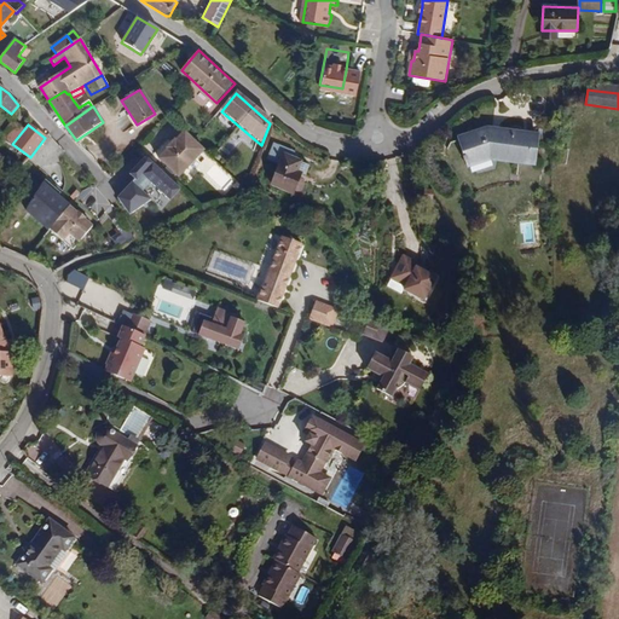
[(499,131),(492,129),(489,129),(458,139),(467,167),(492,158),(533,163),(537,136),(499,131)]
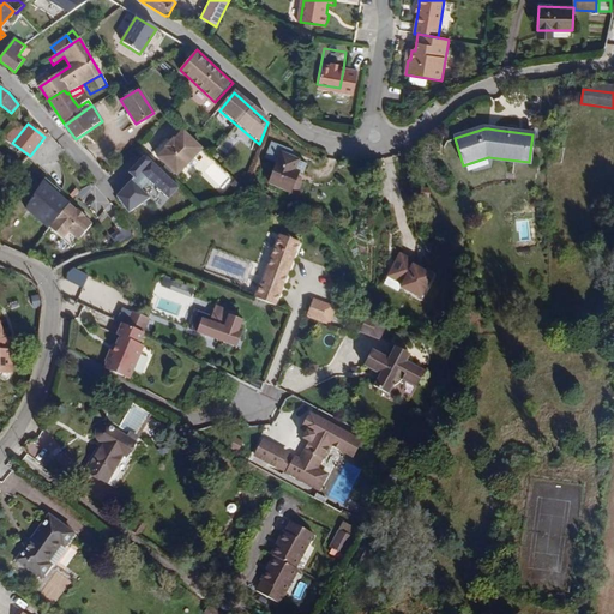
[(203,151),(184,132),(174,142),(173,140),(166,149),(167,150),(157,158),(176,178),(203,151)]
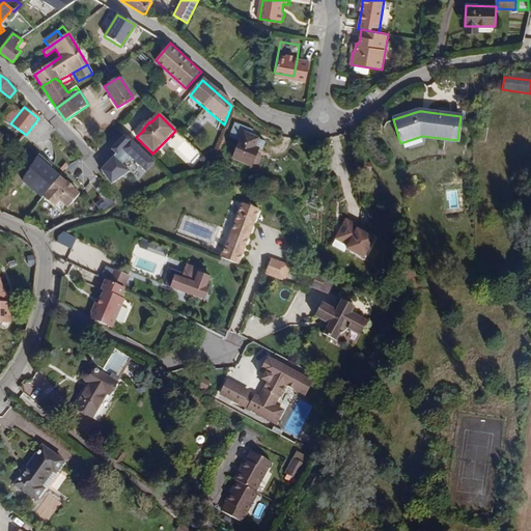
[(258,139),(244,133),(232,159),(251,167),(259,149),(255,147),(258,139)]
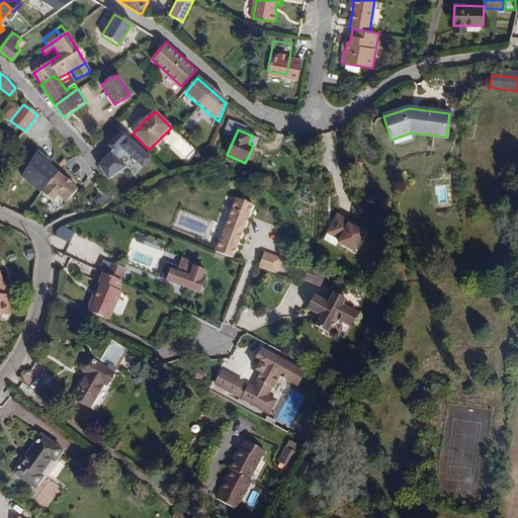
[(123,134),(120,134),(108,146),(113,150),(97,167),(101,173),(107,181),(125,167),(118,160),(125,153),(132,159),(131,160),(134,162),(135,161),(139,165),(141,168),(150,159),(123,134)]
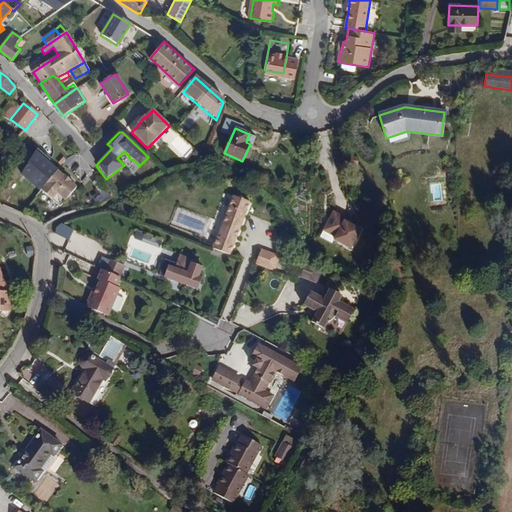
[(391,142),(408,136),(407,132),(390,138),(391,142)]
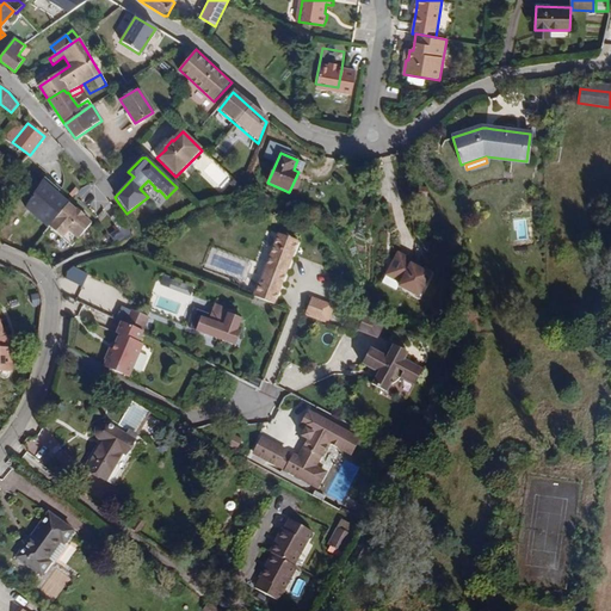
[(214,159),(199,172),(218,192),(233,180),(214,159)]
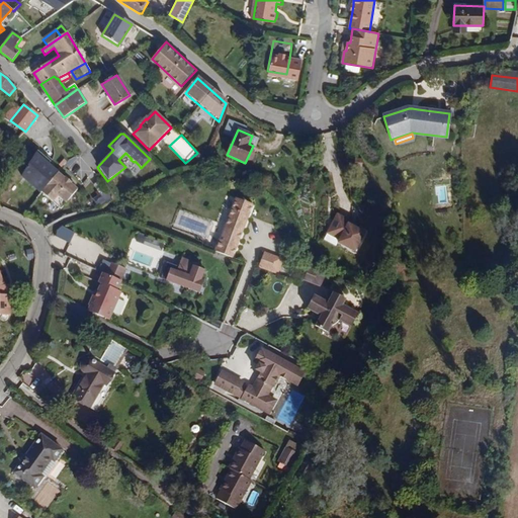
[(40,152),(20,173),(60,209),(80,188),(40,152)]
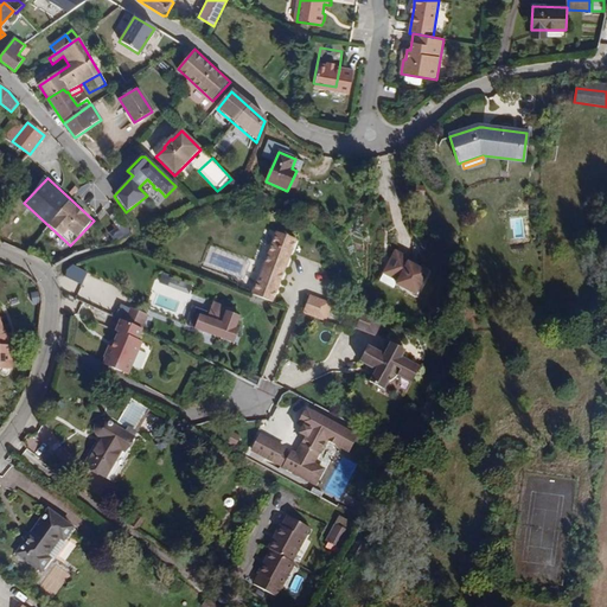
[(425,187),(416,186),(415,197),(423,198),(425,187)]
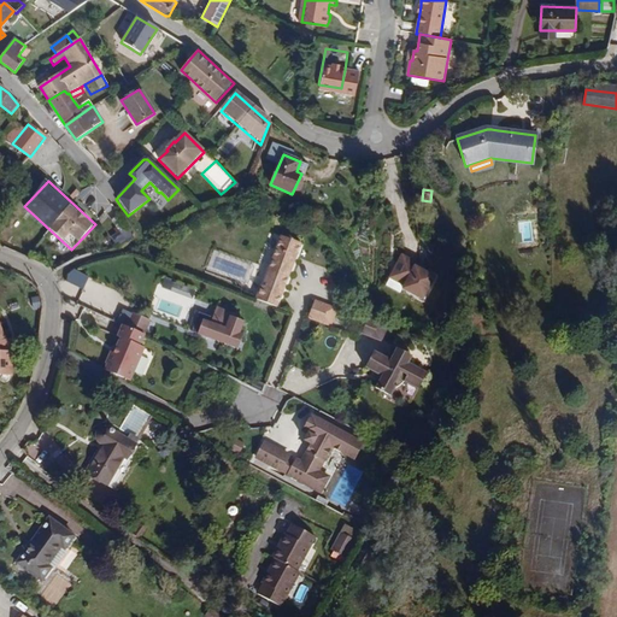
[(129,228),(112,235),(117,246),(133,240),(129,228)]
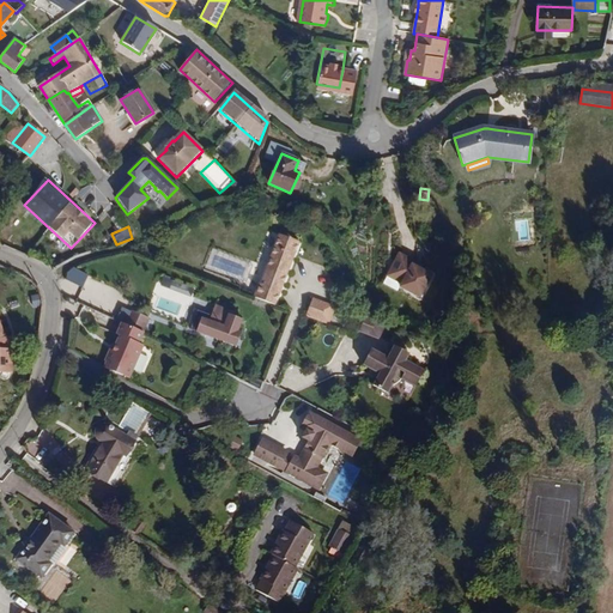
[(259,284),(254,298),(274,307),(298,242),(279,235),(260,285),(259,284)]
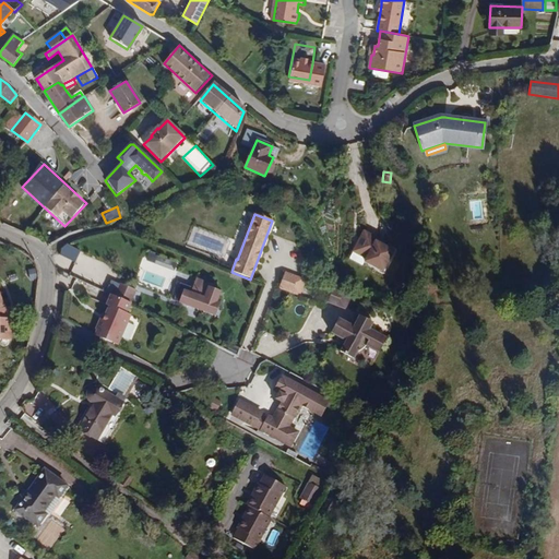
[(384,274),(397,248),(364,230),(351,257),(384,274)]
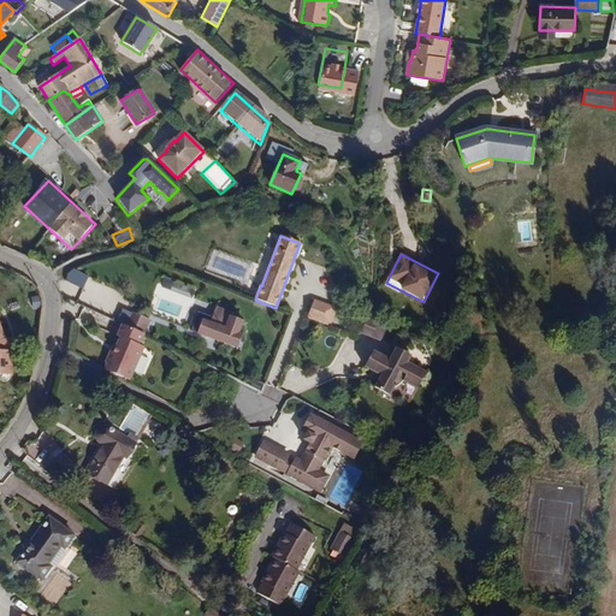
[(0,290),(0,355),(15,356),(17,333),(16,317),(10,318),(0,290)]
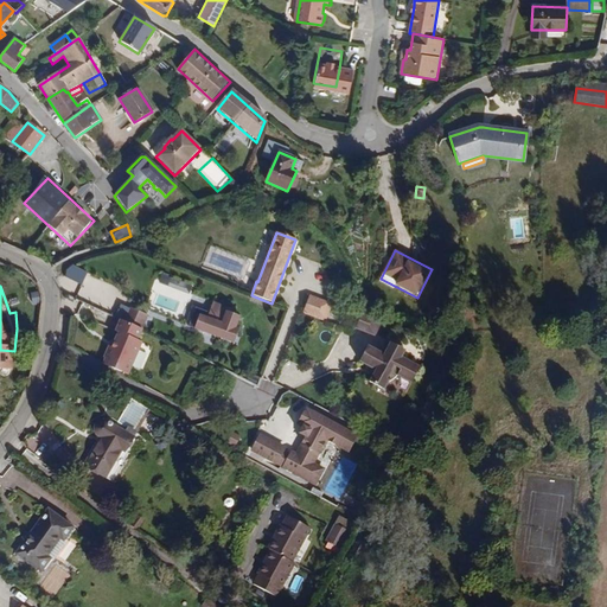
[(69,288),(65,294),(75,299),(78,301),(82,294),(69,288)]
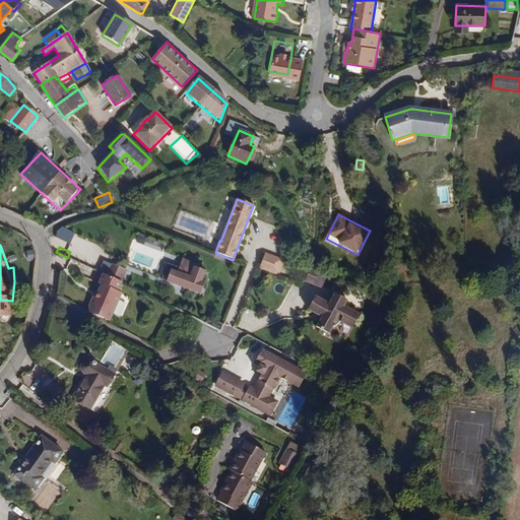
[(265,255),(259,269),(271,274),(276,260),(265,255)]
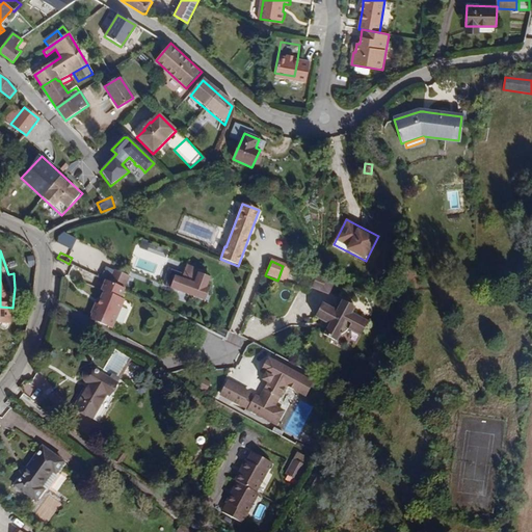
[(184,275),(176,273),(170,290),(208,299),(215,273),(186,266),(184,275)]
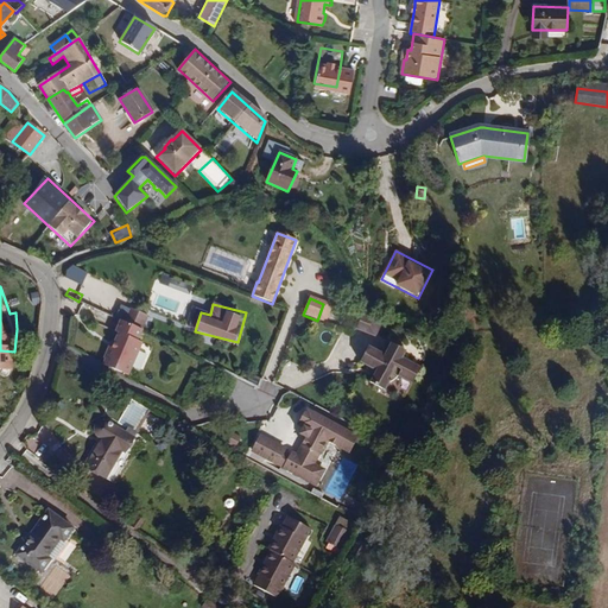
[(333,306),(323,304),(317,321),(325,323),(333,306)]
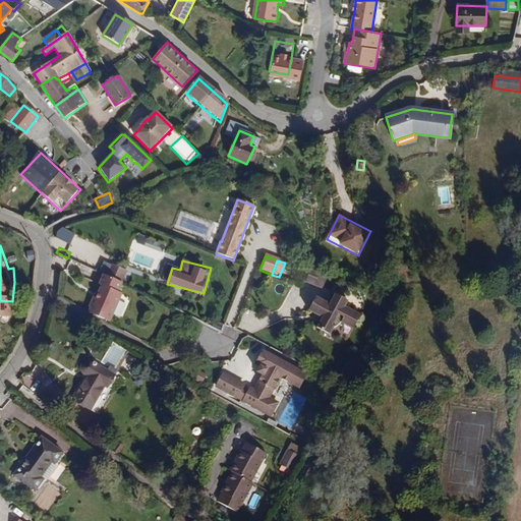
[(85,304),(109,316),(119,295),(114,293),(119,284),(101,275),(96,284),(98,286),(94,293),(92,298),(89,297),(85,304)]
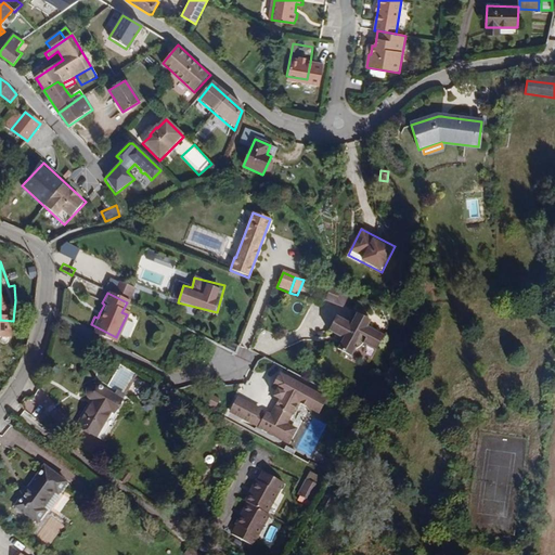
[(338,324),(333,339),(345,344),(347,349),(344,356),(353,360),(355,358),(362,356),(366,351),(370,347),(383,352),(388,337),(371,331),(369,327),(366,323),(363,321),(359,319),(356,325),(350,328),(338,324)]
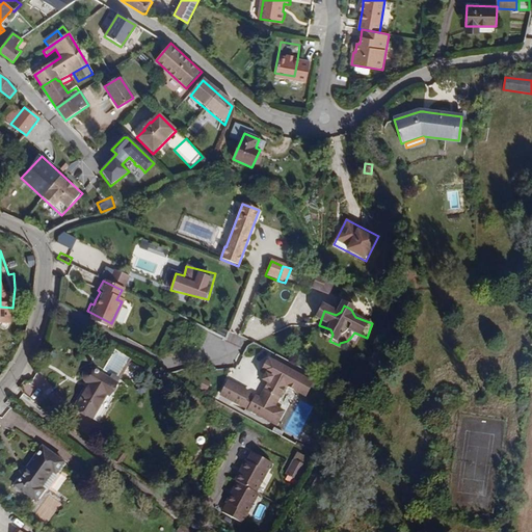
[(109,327),(111,323),(87,311),(86,313),(85,317),(107,329),(109,327)]
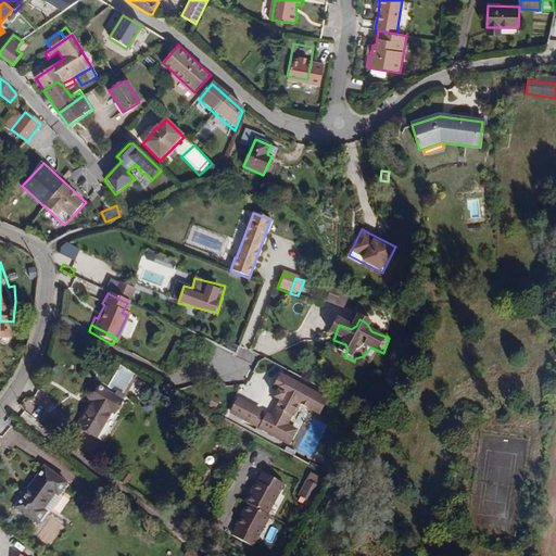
[(137,375),(121,365),(108,387),(117,393),(115,397),(96,386),(92,386),(88,389),(87,393),(87,397),(92,401),(78,426),(106,443),(130,401),(124,396),(137,375)]
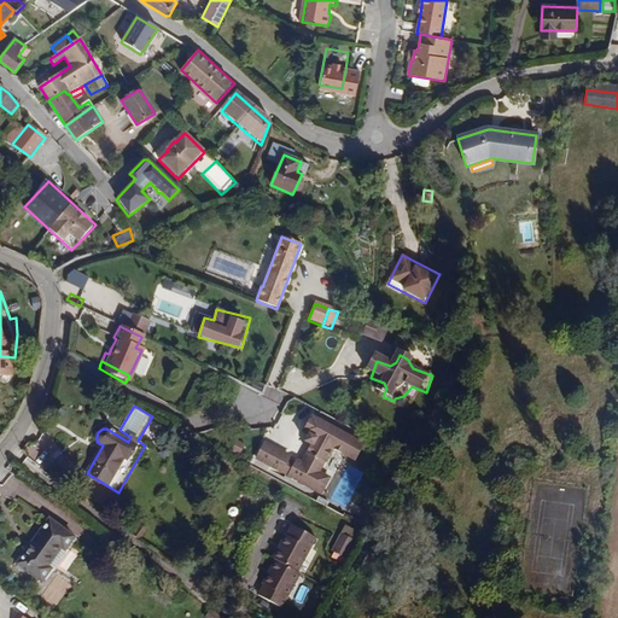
[(365,445),(320,421),(312,437),(316,439),(313,447),(319,450),(309,468),(304,466),(303,468),(296,465),(297,462),(272,449),(264,464),(328,499),(336,483),(327,478),(340,453),(356,460),(365,445)]
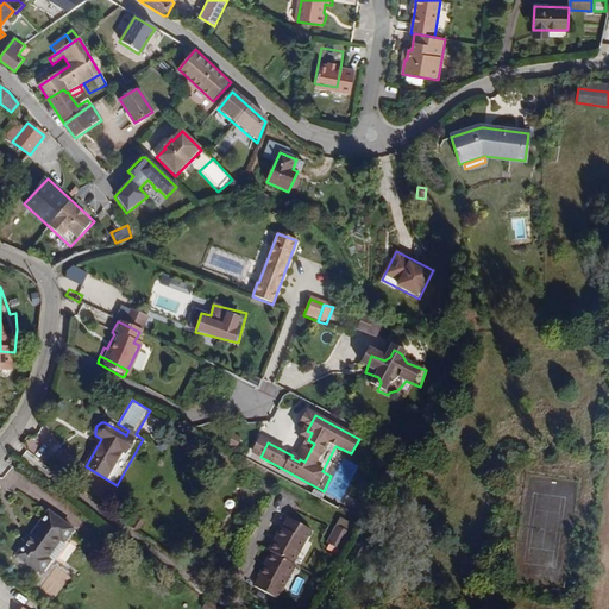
[(366,443),(359,439),(351,453),(358,457),(366,443)]
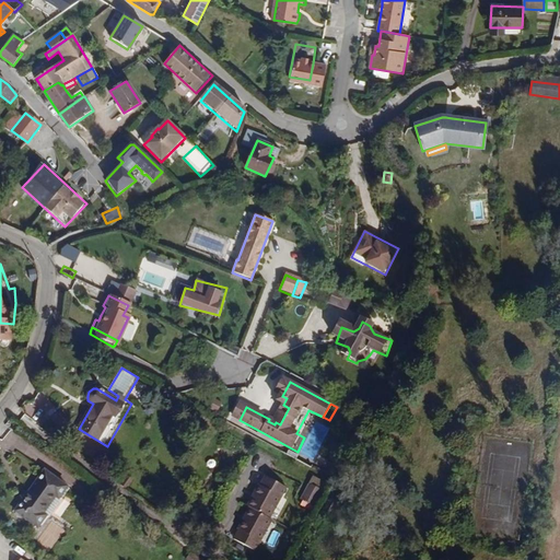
[(16,511),(24,516),(38,526),(46,515),(43,513),(56,496),(59,498),(67,487),(45,470),(15,510),(16,511)]
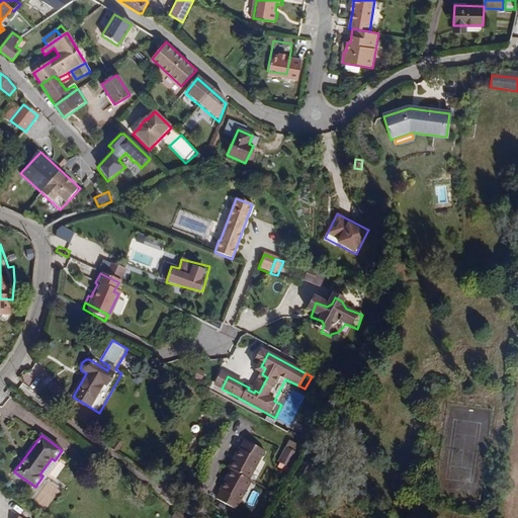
[(265,451),(247,441),(242,449),(241,449),(230,468),(232,470),(228,478),(227,477),(224,481),(225,482),(221,490),(222,491),(217,499),(236,510),(252,481),(250,480),(265,451)]
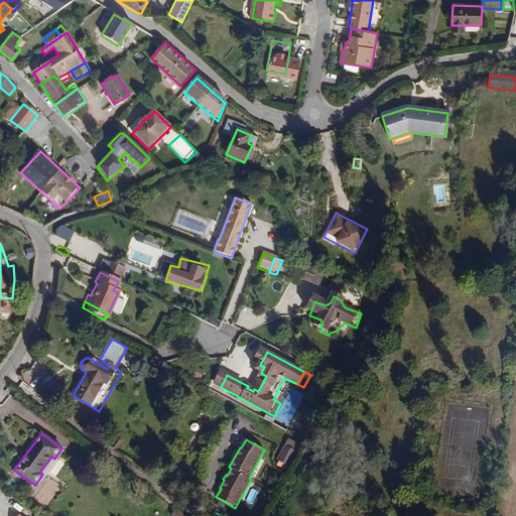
[(286,470),(298,448),(299,445),(288,439),(277,459),(279,461),(277,465),(286,470)]
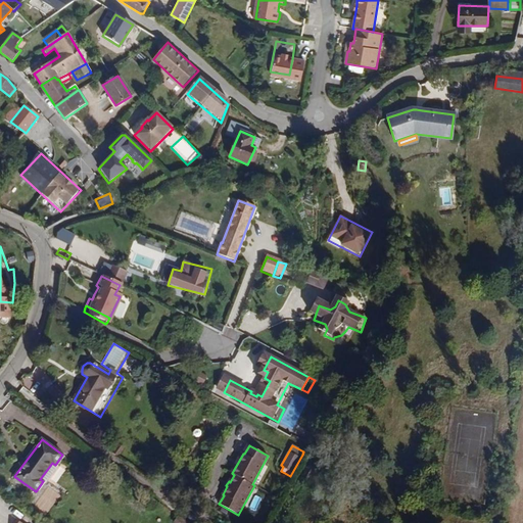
[(305,457),(302,455),(290,476),(293,478),(305,457)]
